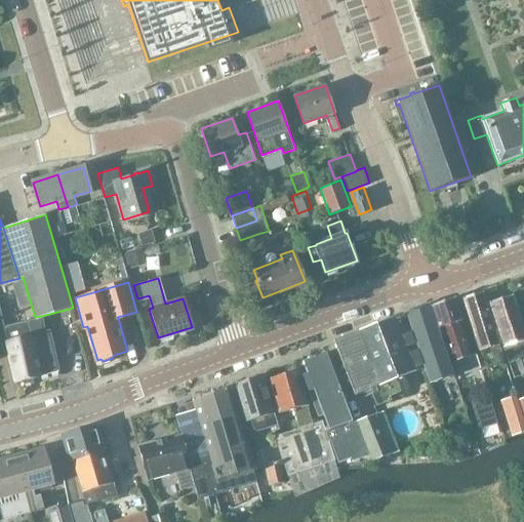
[(493,355),(502,352),(483,290),(462,297),(480,349),(490,346),(493,355)]
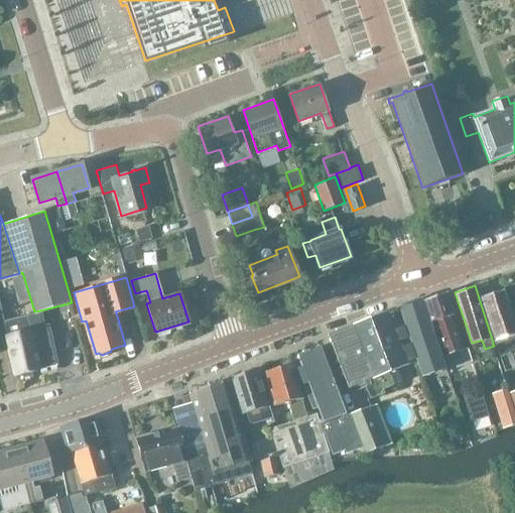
[(514,324),(504,289),(481,296),(500,355),(510,352),(510,350),(514,348),(514,324)]
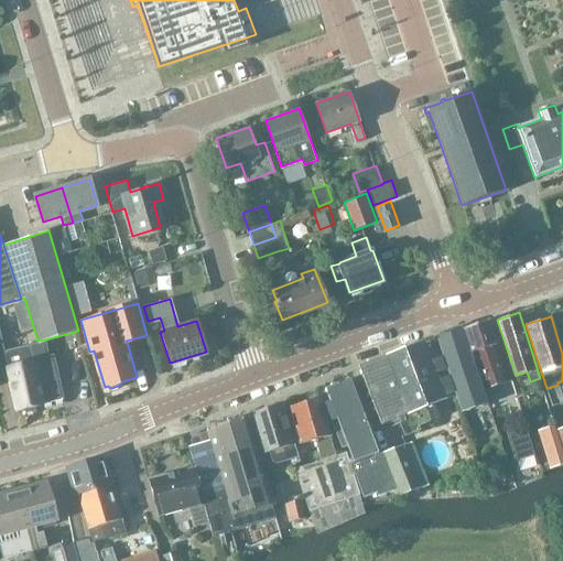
[(496,342),(488,319),(464,327),(484,387),(507,379),(496,343),(496,342)]
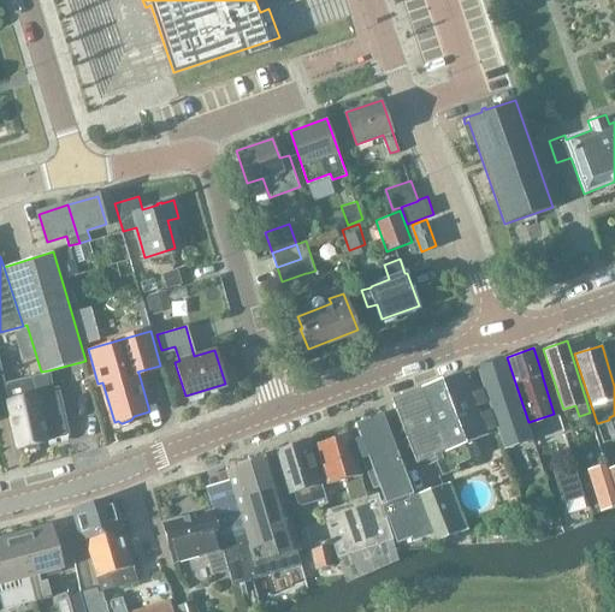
[(486,364),(478,368),(498,428),(503,441),(530,433),(526,422),(504,358),(496,362),(496,364),(488,367),(486,364)]
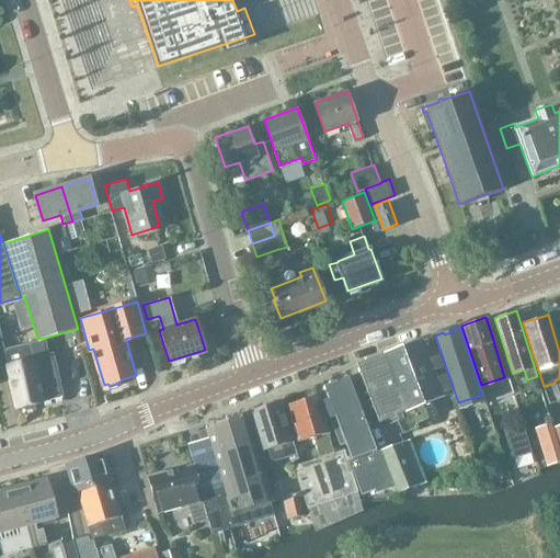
[(431,336),(357,364),(358,366),(379,421),(397,414),(403,431),(418,425),(415,422),(436,413),(431,400),(452,391),(431,336)]
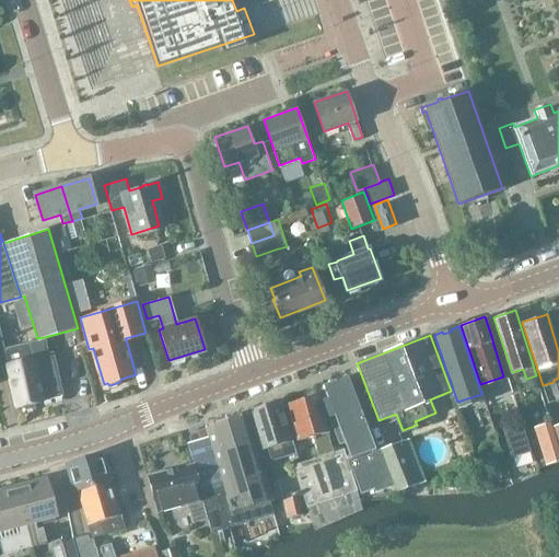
[(30,344),(7,348),(9,362),(8,362),(18,407),(21,407),(26,409),(32,408),(34,404),(44,402),(43,399),(63,394),(54,351),(47,354),(44,337),(37,338),(28,341),(30,344)]
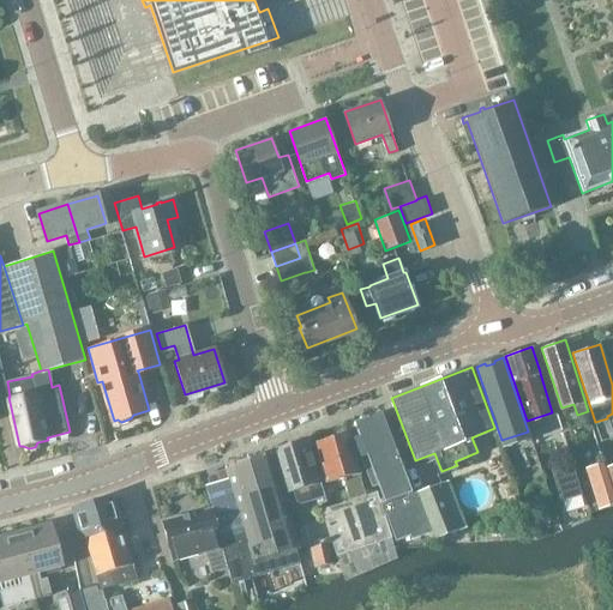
[(382,411),(354,421),(360,435),(354,436),(372,484),(378,482),(385,500),(380,502),(384,512),(385,512),(396,538),(412,532),(413,537),(431,531),(415,493),(412,490),(382,411)]
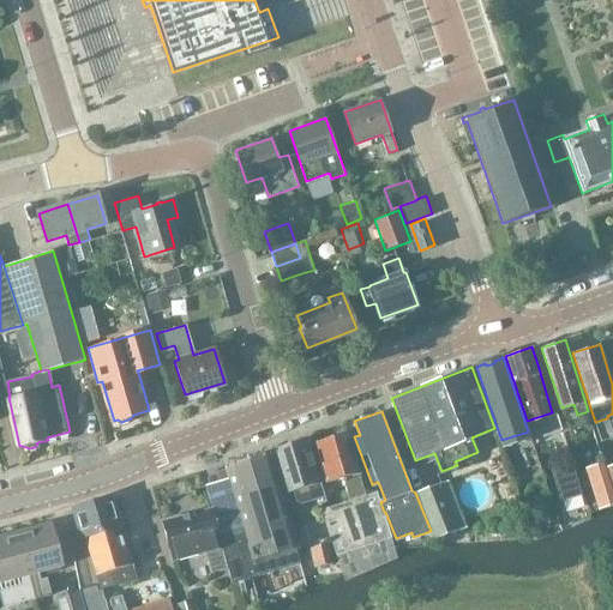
[(328,438),(316,441),(326,481),(343,476),(349,499),(323,507),(337,553),(392,536),(384,512),(380,502),(377,490),(366,494),(349,432),(337,434),(331,434),(328,438)]
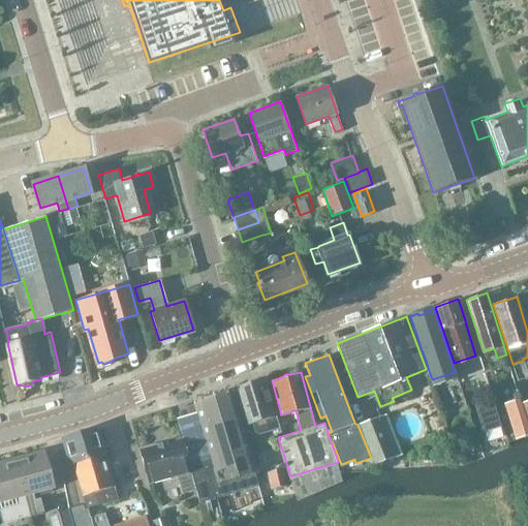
[(236,387),(247,424),(254,421),(256,430),(260,432),(280,426),(276,414),(277,414),(266,378),(236,387)]
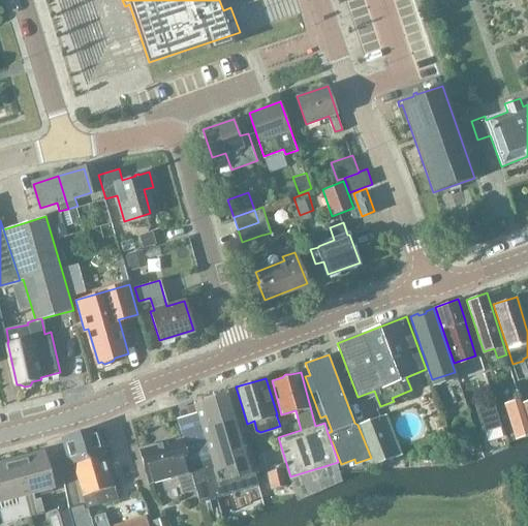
[(204,463),(191,467),(196,489),(199,501),(216,496),(260,483),(256,470),(246,435),(233,390),(195,401),(212,458),(204,460),(203,461),(204,463)]
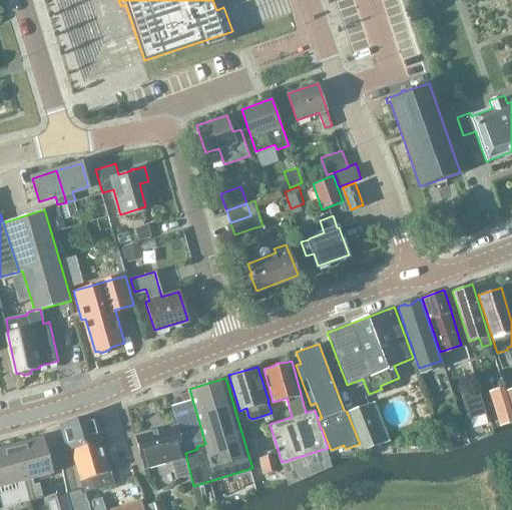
[(463,414),(479,412),(474,384),(459,387),(463,414)]
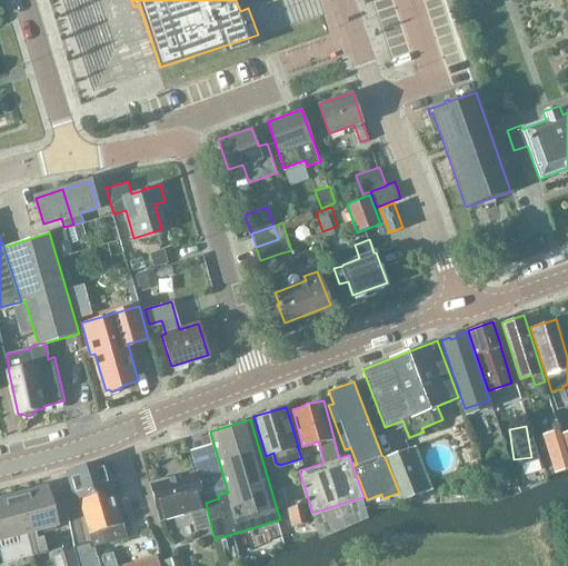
[(567,448),(561,432),(560,427),(542,433),(549,454),(567,448)]
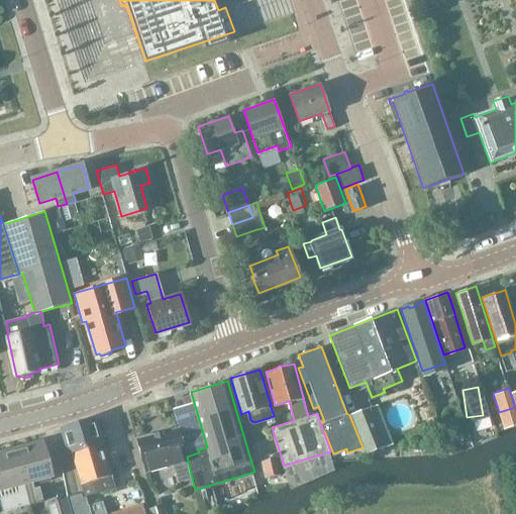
[(349,415),(363,447),(365,452),(387,443),(373,406),(349,415)]
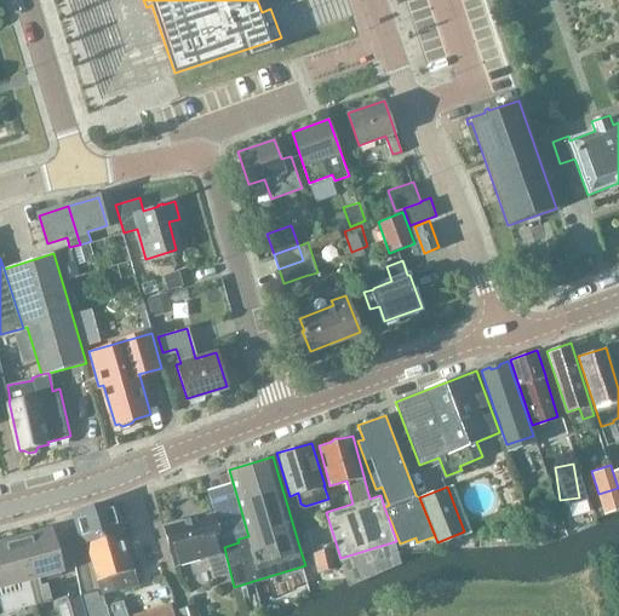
[(87,541),(122,530),(114,500),(73,512),(82,542),(87,541)]
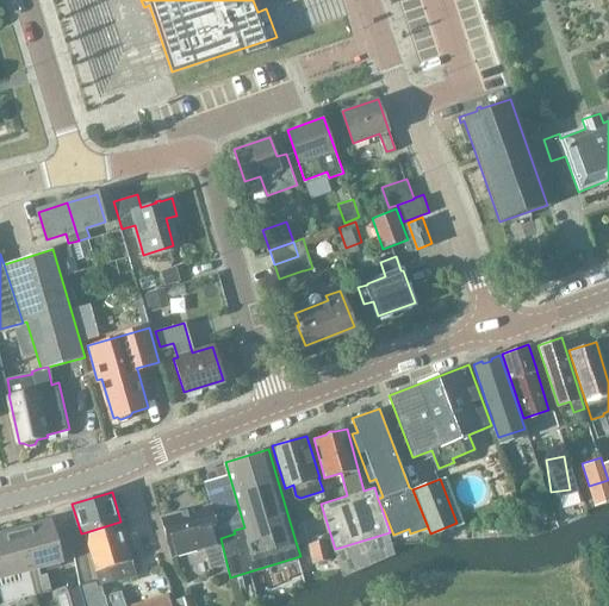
[(211,504),(162,517),(172,556),(205,548),(210,568),(227,563),(222,541),(211,504)]
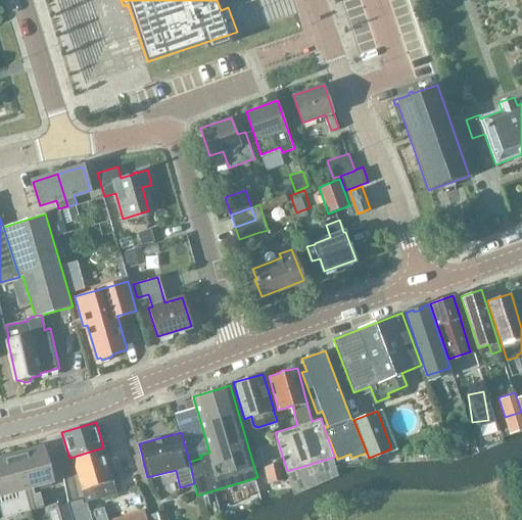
[(16,455),(31,509),(44,505),(40,491),(35,492),(34,486),(53,481),(44,445),(27,451),(28,453),(16,455)]
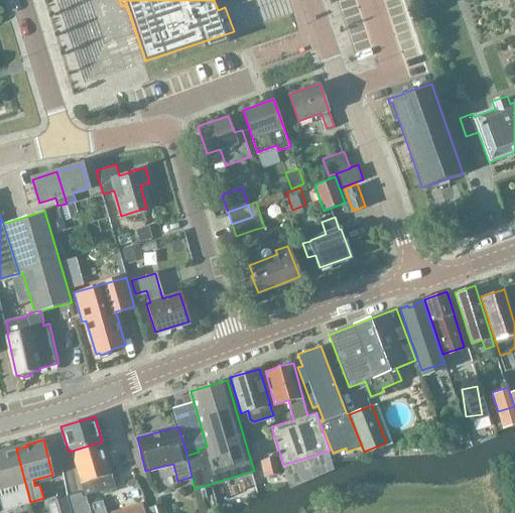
[(112,474),(102,441),(73,451),(85,493),(115,484),(112,474)]
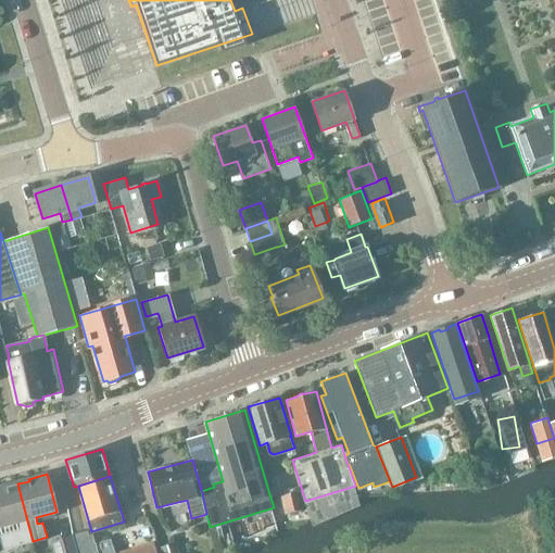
[(19,544),(33,541),(17,484),(7,487),(5,485),(0,486),(0,526),(19,522),(21,528),(15,529),(19,544)]
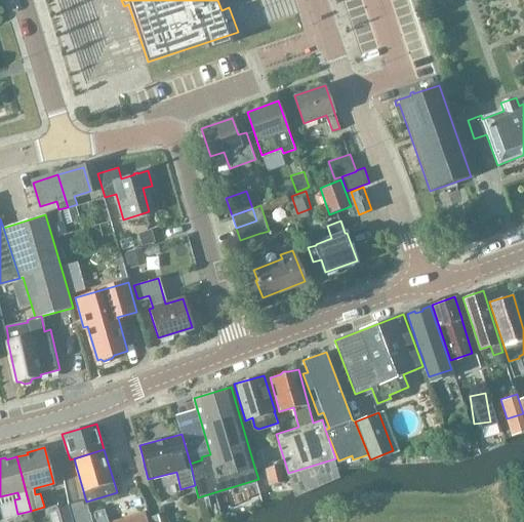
[(271,483),(285,479),(280,459),(266,464),(271,483)]
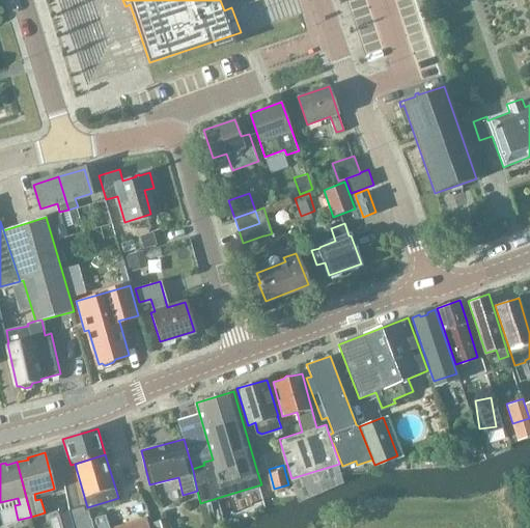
[(244,493),(225,496),(228,509),(246,505),(244,493)]
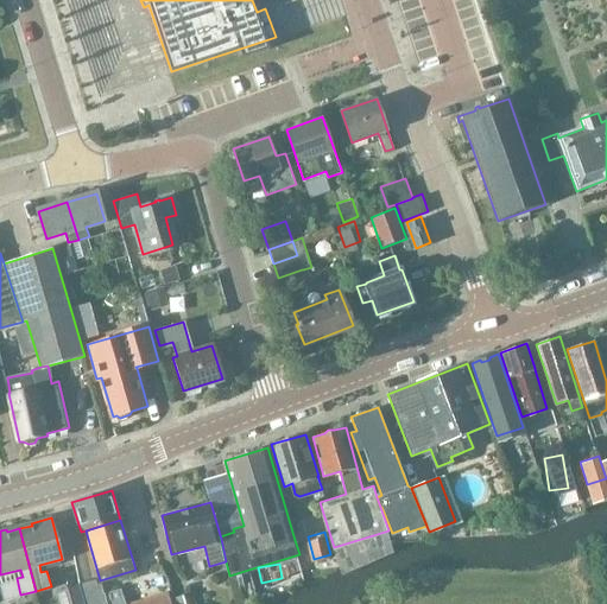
[(126,603),(121,586),(103,591),(102,585),(96,586),(95,579),(78,584),(83,603),(126,603)]
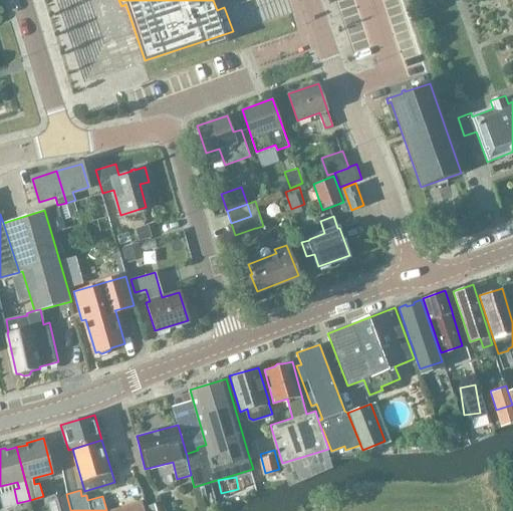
[(70,510),(66,494),(48,499),(51,510),(70,510)]
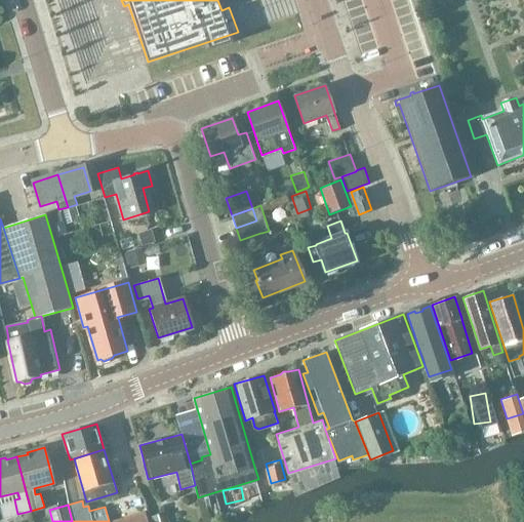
[(109,521),(148,521),(145,511),(109,521)]
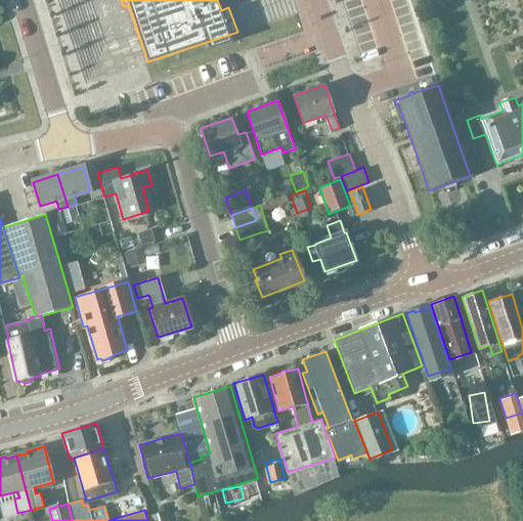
[(149,515),(150,520),(170,520),(167,510),(149,515)]
